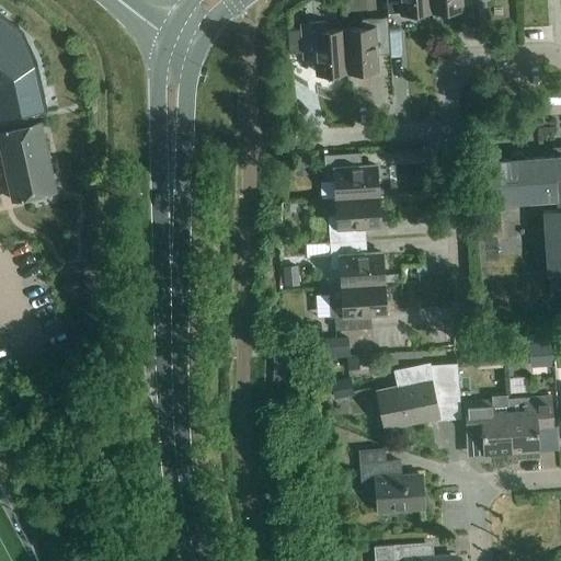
[(432,11),(430,0),(399,0),(401,12),(432,11)]
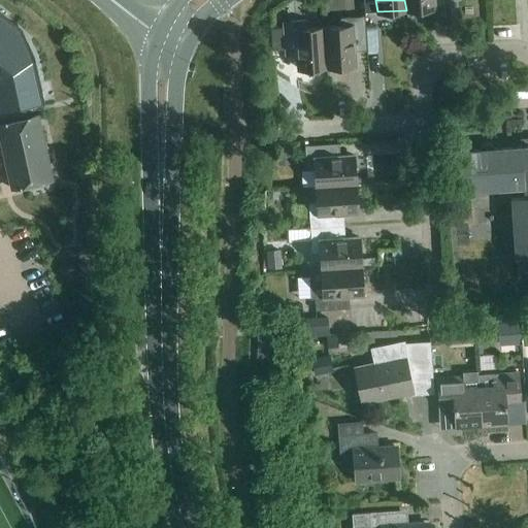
[(404,0),(406,10),(434,8),(433,0),(404,0)]
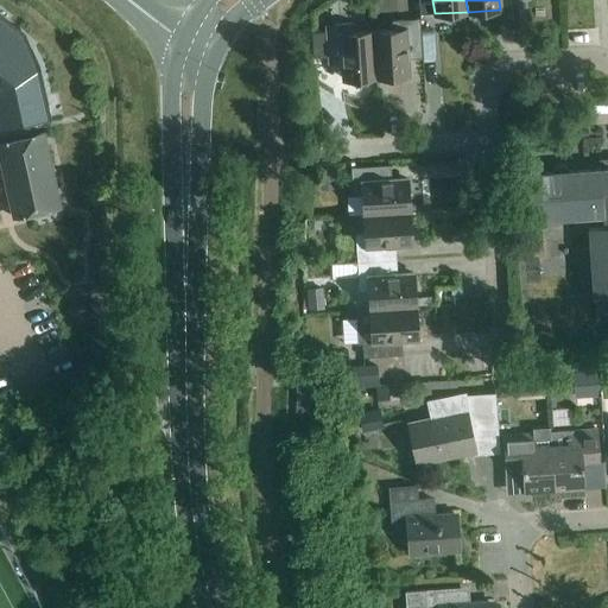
[(393,31),(373,32),(377,77),(410,75),(409,59),(423,58),(420,19),(392,21),(393,31)]
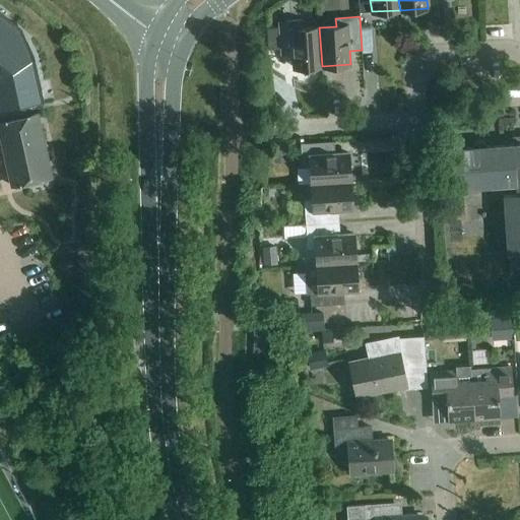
[(322,66),(319,27),(303,28),(302,20),(278,21),(278,28),(279,50),(280,55),(293,54),(294,67),(322,66)]
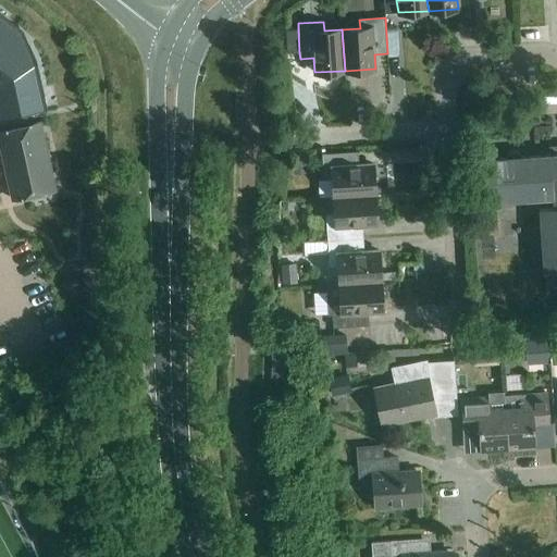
[(299,53),(298,31),(286,32),(287,54),(299,53)]
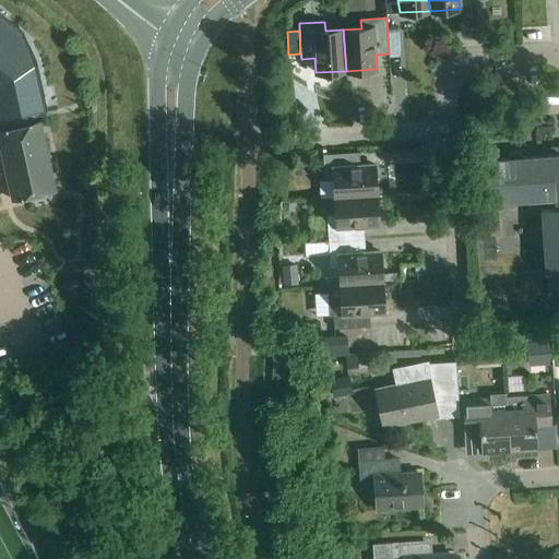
[(56,191),(40,123),(0,131),(0,143),(13,201),(56,191)]
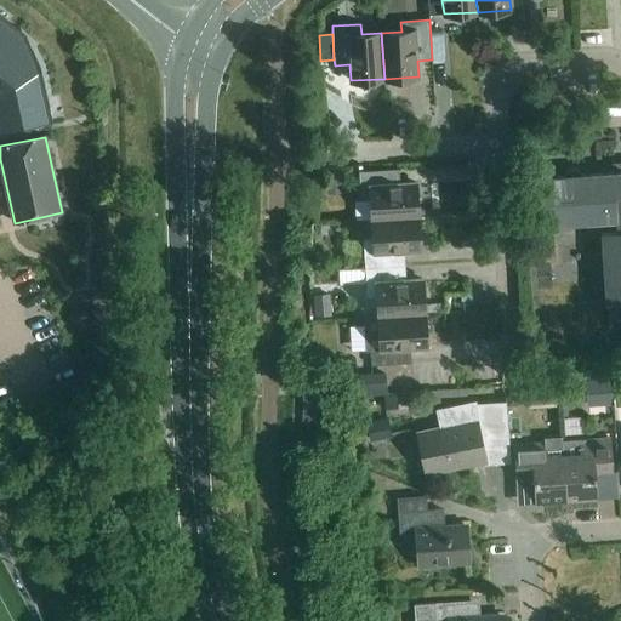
[(371,199),(372,220),(417,217),(416,183),(399,183),(399,169),(359,171),(360,200),(371,199)]
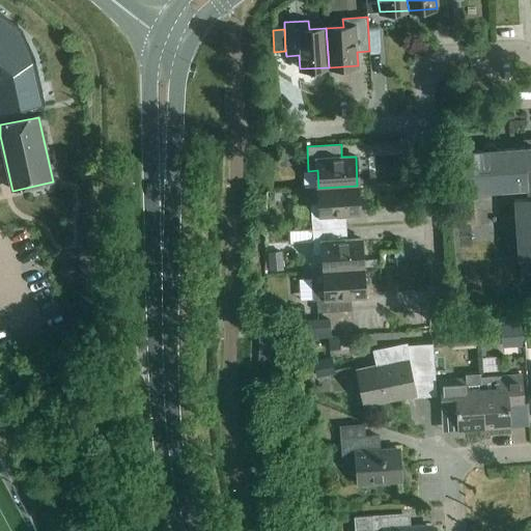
[(482,150),(463,152),(466,193),(527,189),(527,198),(514,199),(519,261),(530,259),(530,147),(496,149),(496,148),(495,147),(494,146),(493,145),(492,144),(491,144),(490,144),(487,144),(485,144),(485,145),(484,146),(483,147),(483,148),(482,150)]
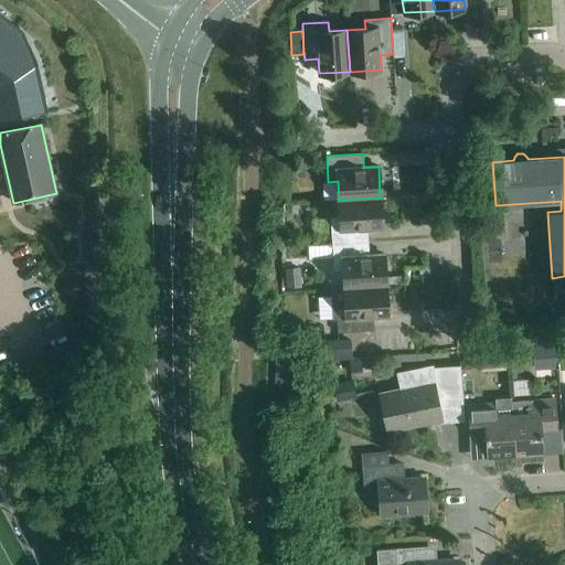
[(312,177),(311,159),(298,159),(299,177),(312,177)]
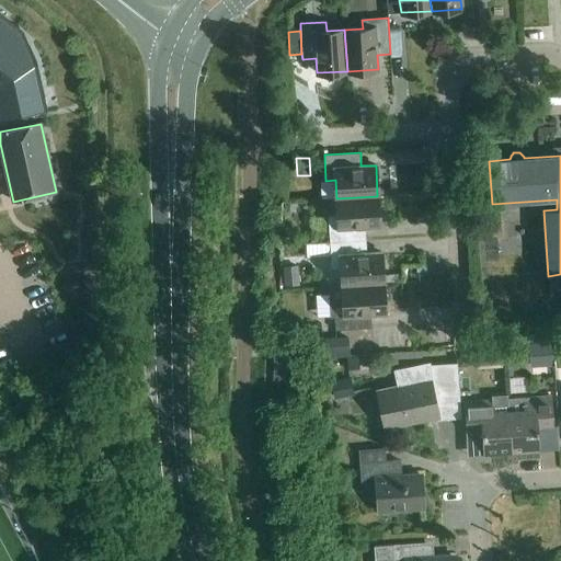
[(328,217),(330,242),(366,240),(365,227),(379,227),(377,196),(336,198),(338,217),(328,217)]
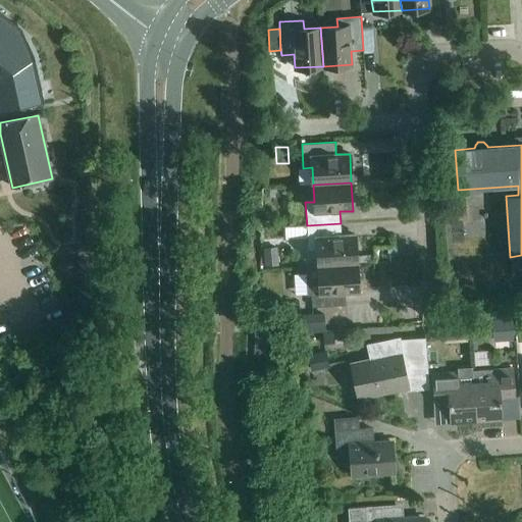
[(0,235),(10,233),(8,217),(0,218),(0,235)]
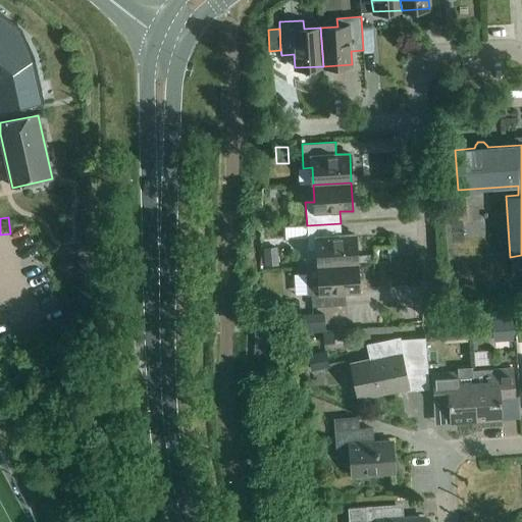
[(317,249),(318,266),(357,263),(355,235),(342,236),(341,223),(307,225),(308,250),(317,249)]
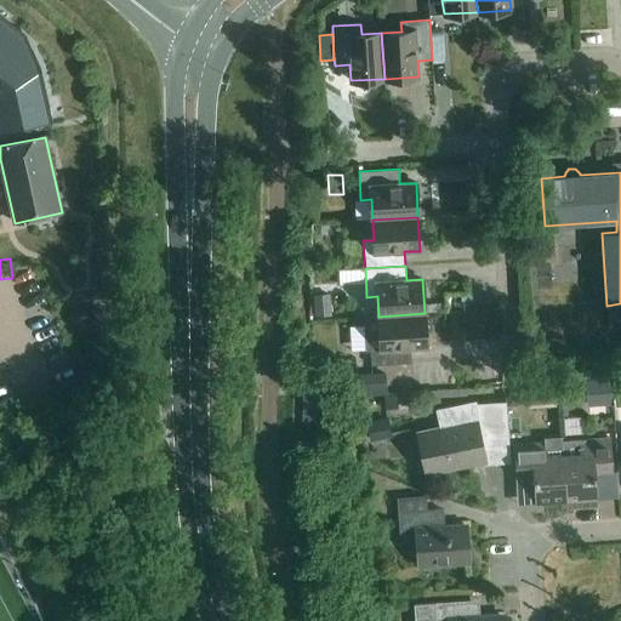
[(331,317),(330,295),(313,296),(315,318),(331,317)]
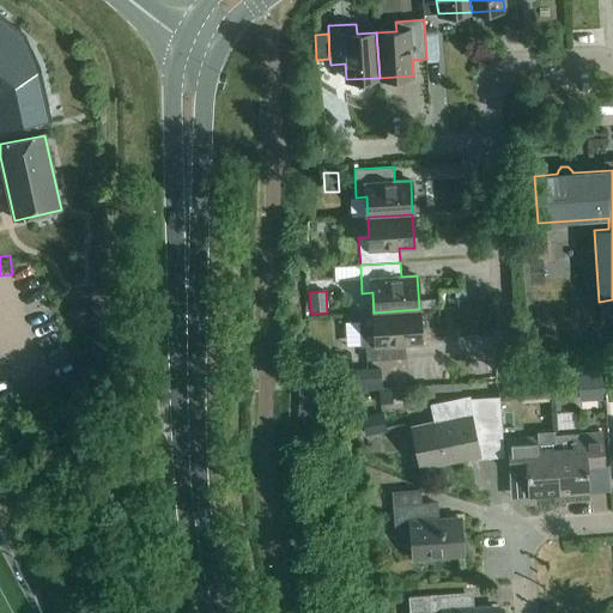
[(420,343),(419,309),(374,313),(359,314),(362,347),(365,347),(366,362),(406,358),(405,344),(420,343)]
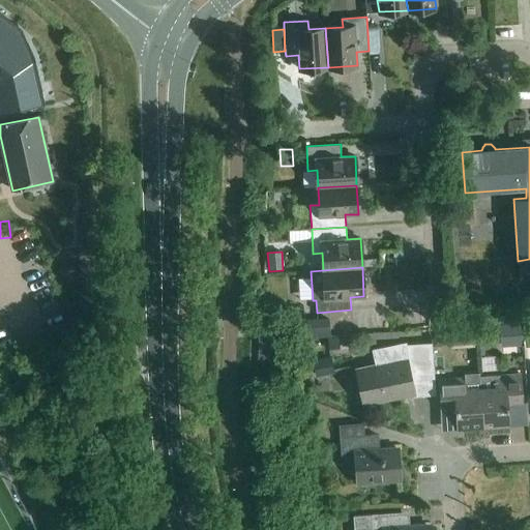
[(529,268),(519,269),(520,283),(529,281),(529,268)]
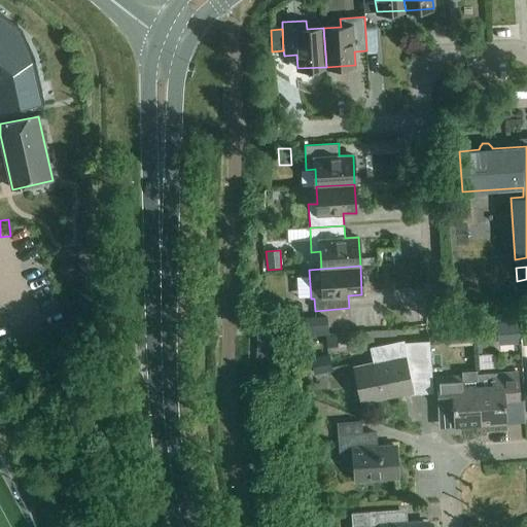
[(328,332),(327,317),(305,318),(306,335),(328,332)]
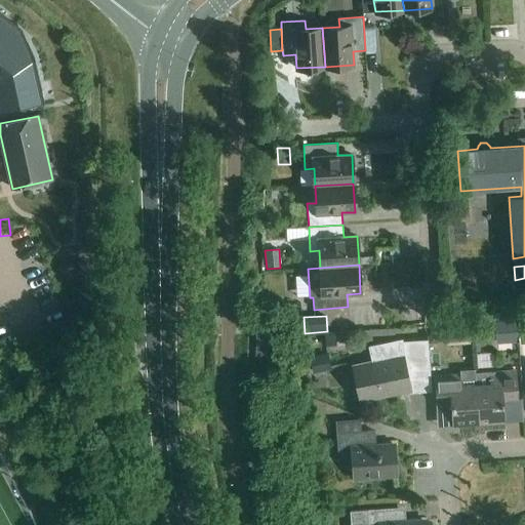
[(518,339),(517,319),(502,320),(502,324),(495,325),(496,341),(518,339)]
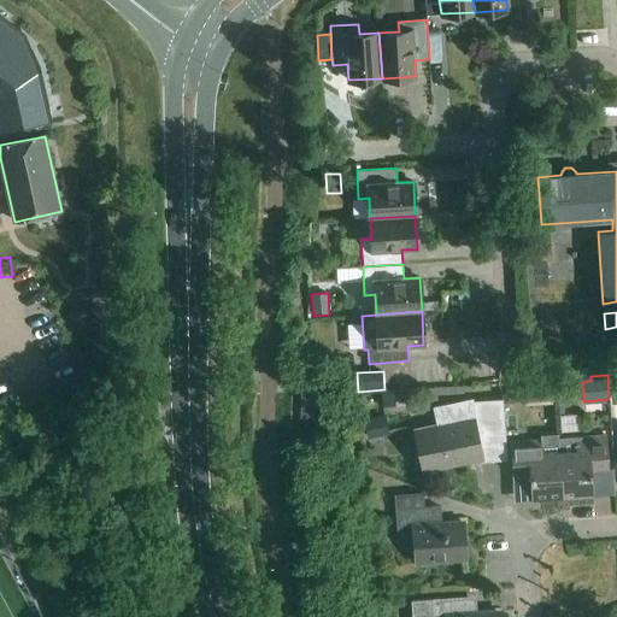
[(300,418),(315,418),(316,392),(301,392),(300,418)]
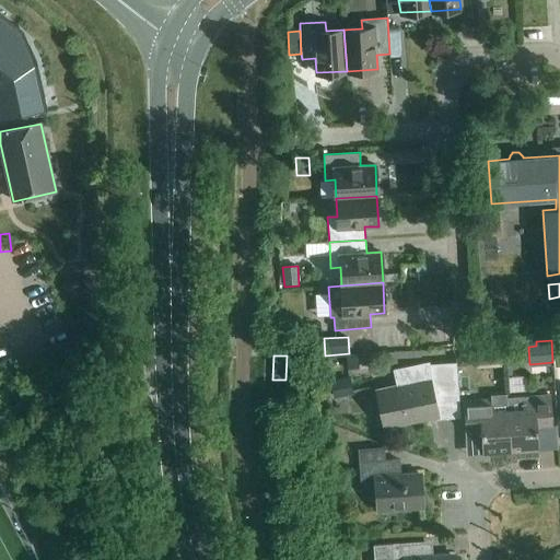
[(399,387),(376,392),(384,426),(436,415),(436,419),(459,417),(456,362),(438,364),(438,368),(430,368),(429,362),(395,370),(399,387)]
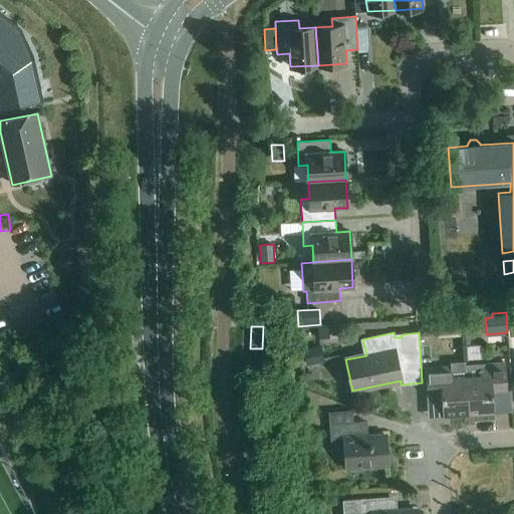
[(322,356),(320,348),(304,351),(306,359),(322,356)]
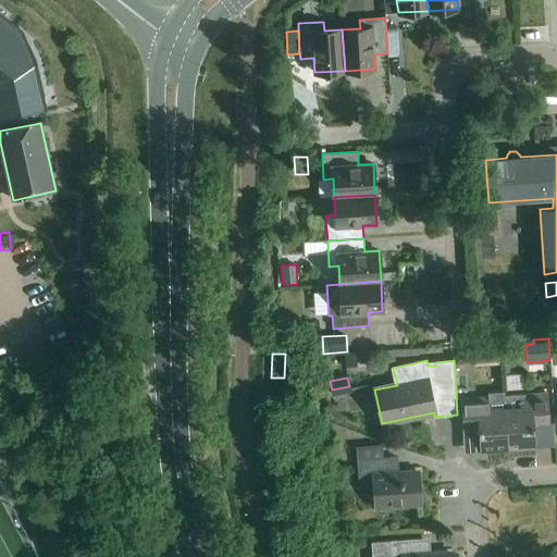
[(508,450),(506,408),(505,393),(489,394),(489,397),(460,399),(462,429),(478,428),(480,453),(508,450)]
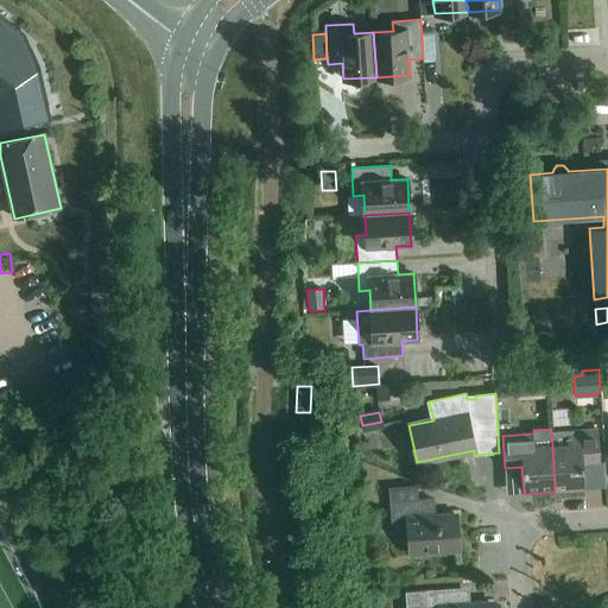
[(568,444),(552,445),(555,492),(584,489),(583,463),(600,462),(597,429),(567,431),(568,444)]
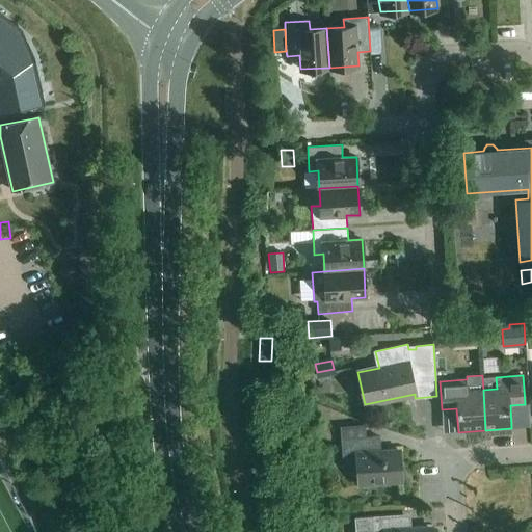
[(365,425),(340,427),(343,466),(357,464),(360,484),(401,482),(399,450),(373,452),(372,437),(366,437),(365,425)]
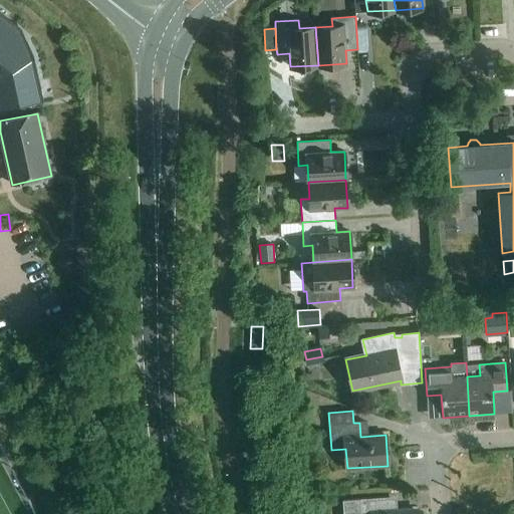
[(343,513),(415,513),(415,510),(388,511),(387,497),(342,500),(343,513)]
